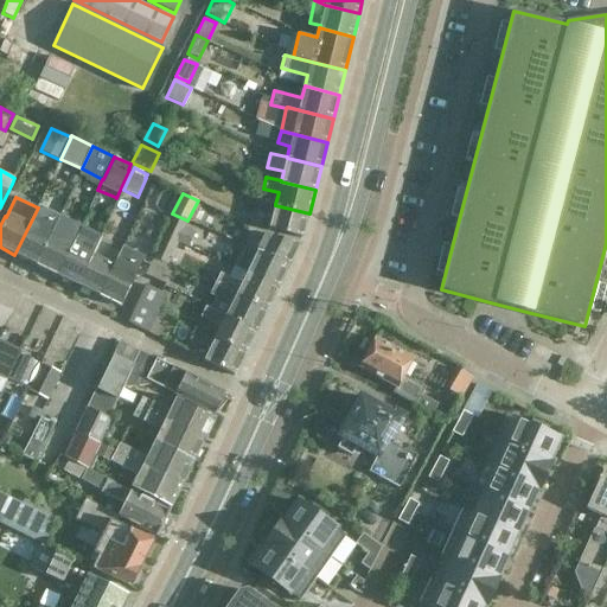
[(268,229),(304,238),(310,213),(275,205),(275,204),(260,200),(257,215),(272,218),(269,229),(268,229)]
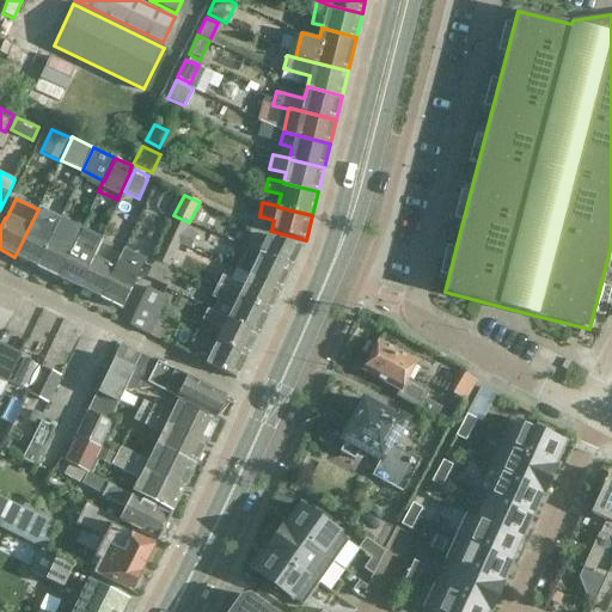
[(38,209),(14,257),(36,267),(60,219),(38,209)]
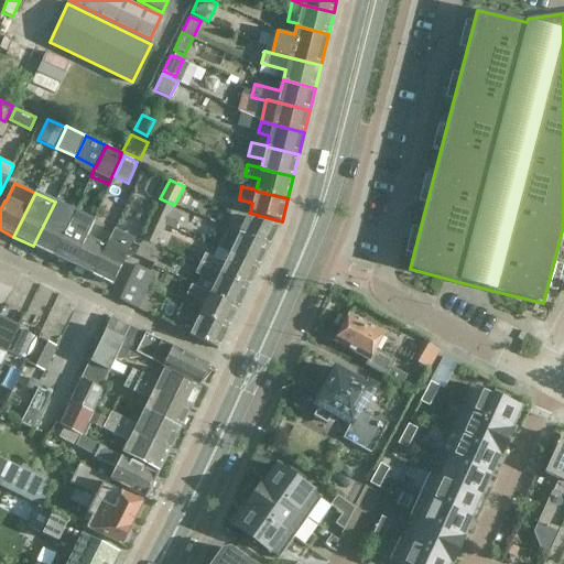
[(174,205),(160,198),(151,217),(166,225),(165,226),(175,229),(181,216),(172,212),(174,205)]
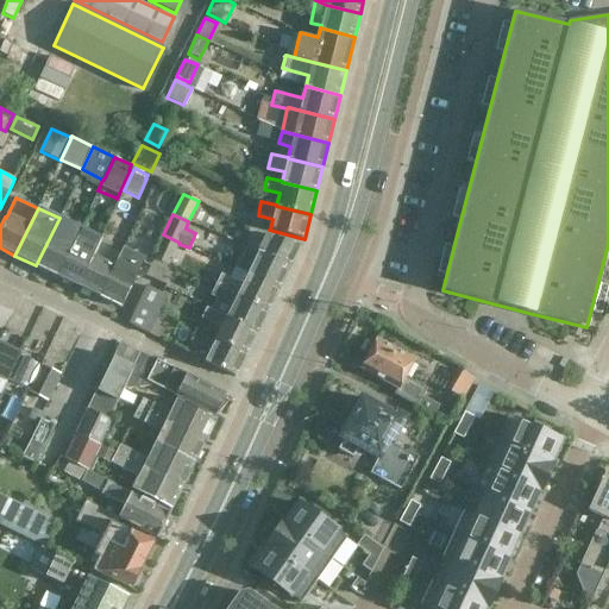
[(51,234),(36,265),(57,276),(80,228),(60,218),(51,234)]
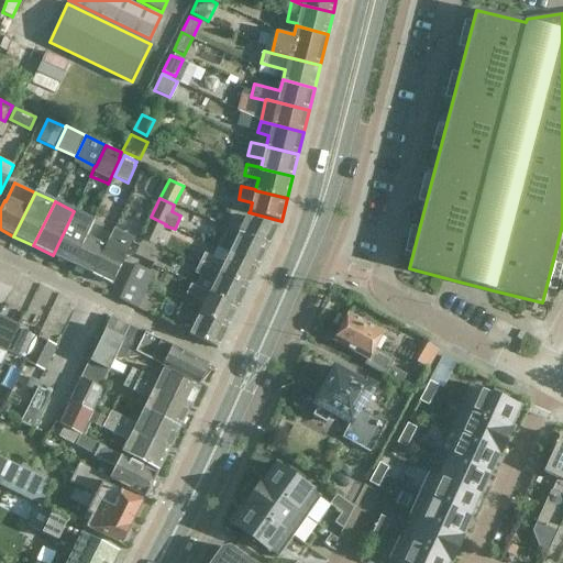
[(74,211),(53,255),(73,265),(95,220),(74,211)]
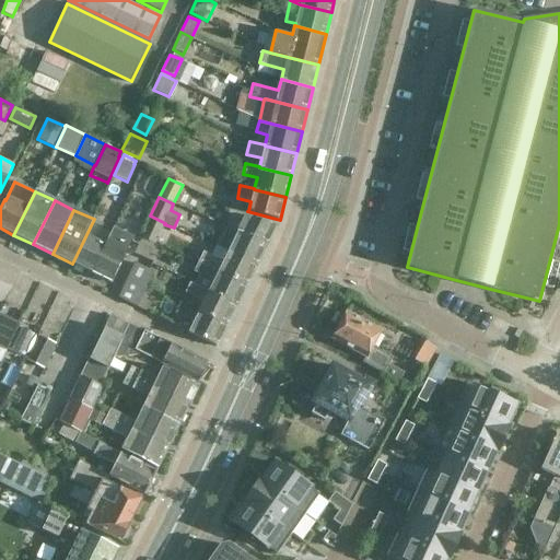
[(226,228),(266,245),(277,224),(244,216),(234,212),(226,228)]
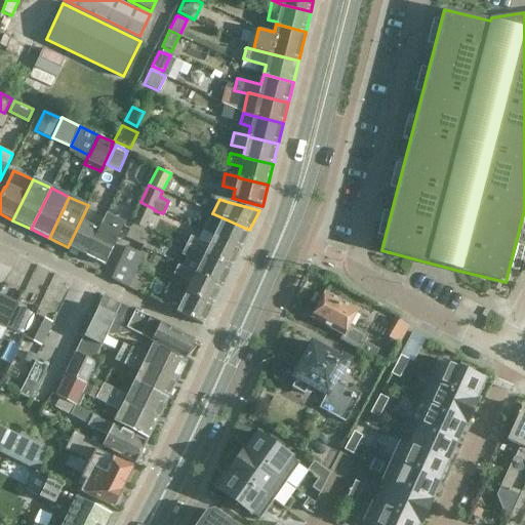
[(138,207),(132,221),(146,228),(154,210),(155,209),(140,202),(138,207)]
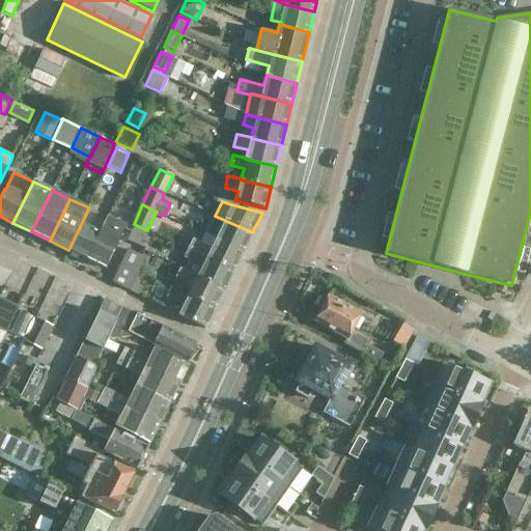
[(105,223),(95,218),(98,213),(89,207),(82,223),(68,250),(87,259),(101,231),(105,223)]
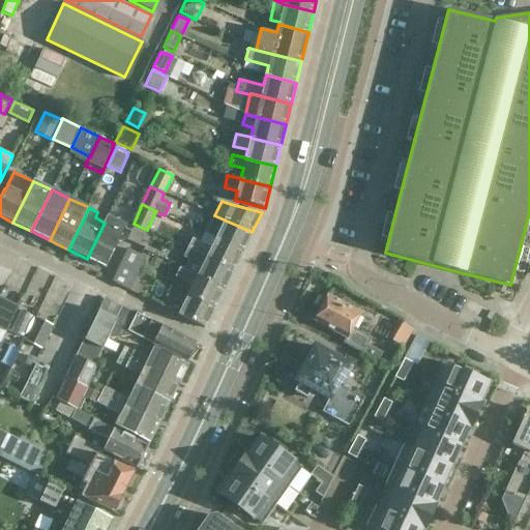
[(252,232),(214,215),(204,234),(242,252),(252,232)]
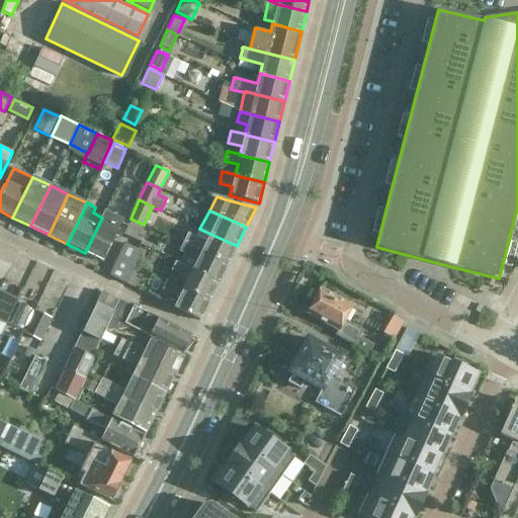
[(115,235),(119,226),(102,218),(98,226),(85,253),(103,261),(116,236),(115,235)]
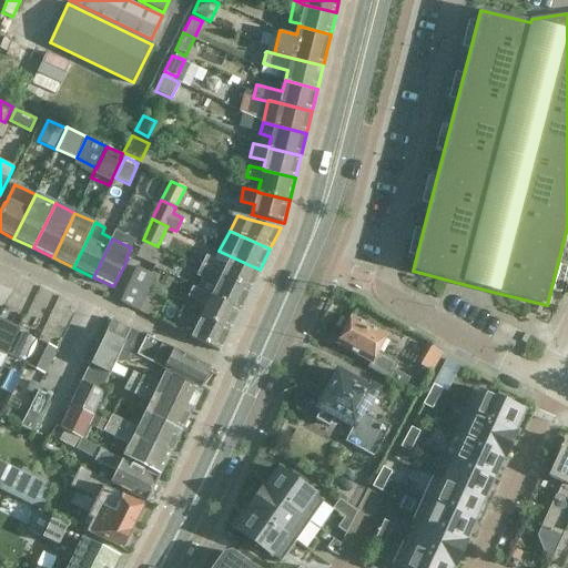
[(135,257),(150,263),(158,246),(143,240),(140,246),(140,247),(135,257)]
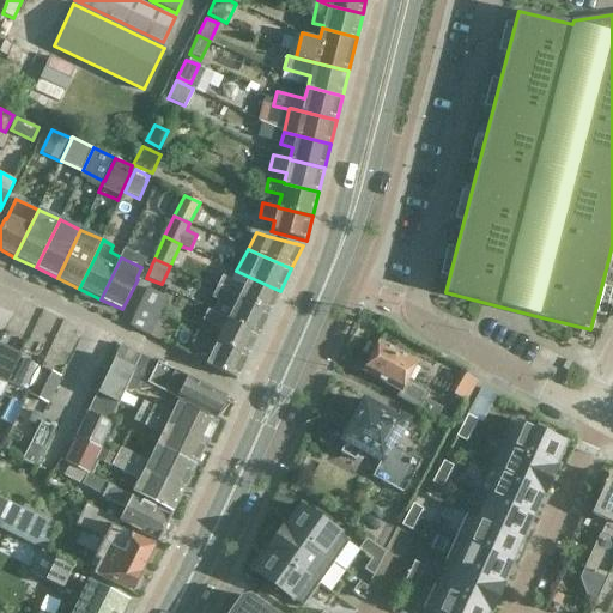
[(236,271),(231,280),(222,275),(217,286),(271,313),(280,291),(236,271)]
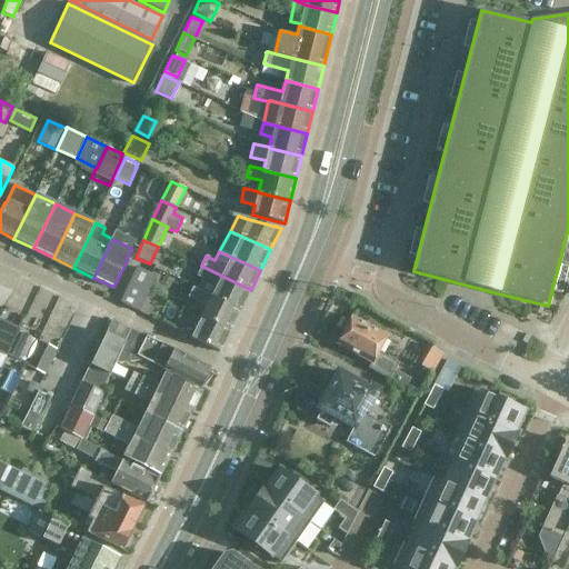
[(206,280),(201,289),(201,290),(241,310),(251,290),(201,266),(196,276),(206,280)]
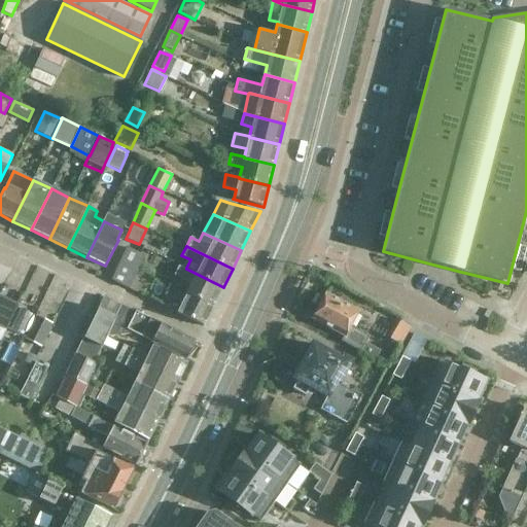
[(130,265),(139,269),(145,256),(126,247),(119,261),(129,266),(130,265)]
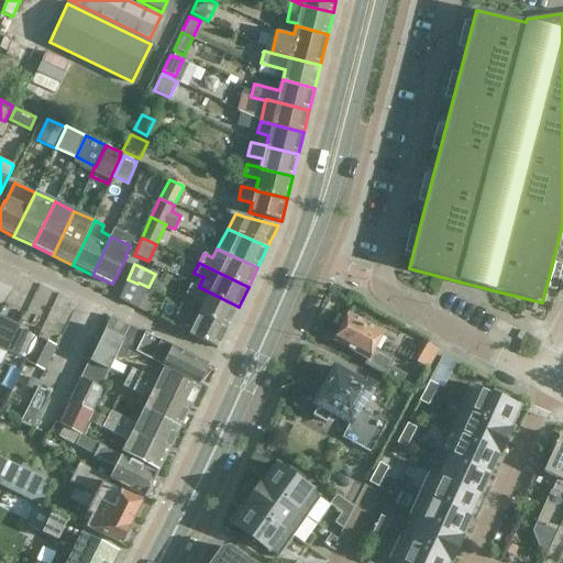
[(138,284),(128,279),(118,299),(138,309),(148,287),(139,283),(138,284)]
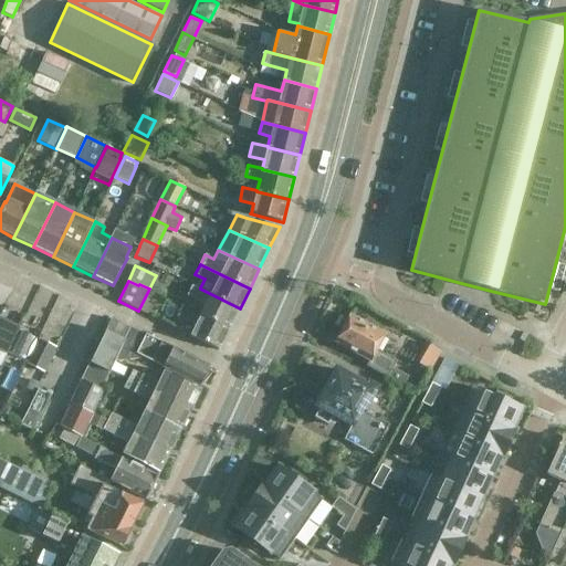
[(200,287),(197,285),(196,287),(192,285),(191,285),(187,296),(203,304),(199,314),(230,328),(240,308),(200,289),(200,287)]
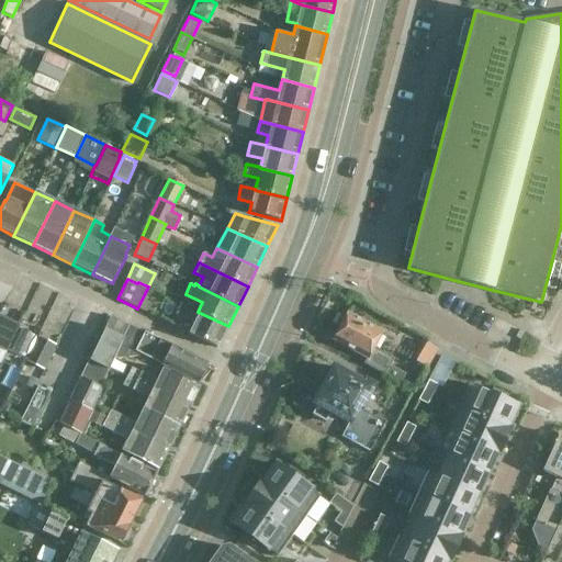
[(188,333),(217,347),(228,326),(198,312),(181,303),(175,315),(192,323),(188,333)]
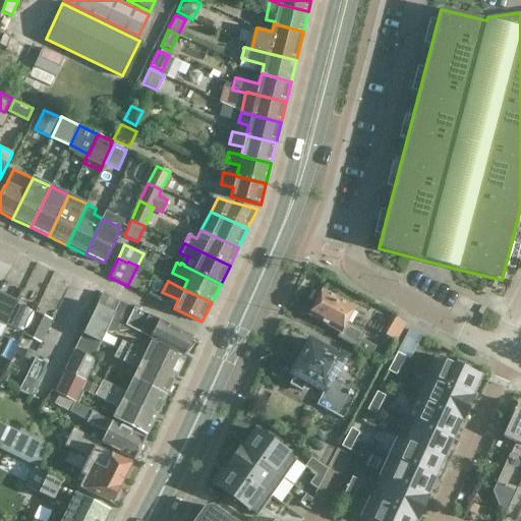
[(356,348),(371,356),(374,350),(377,346),(361,339),(365,332),(346,322),(354,307),(323,290),(308,315),(340,333),(358,343),(356,348)]
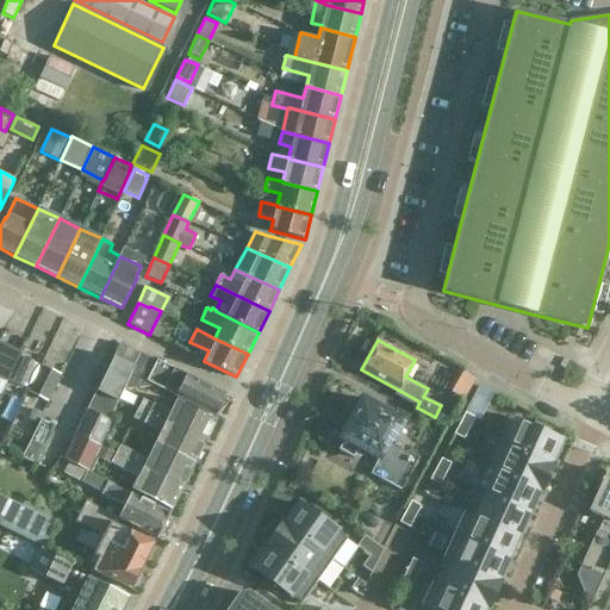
[(20,352),(0,342),(0,379),(6,383),(20,352)]
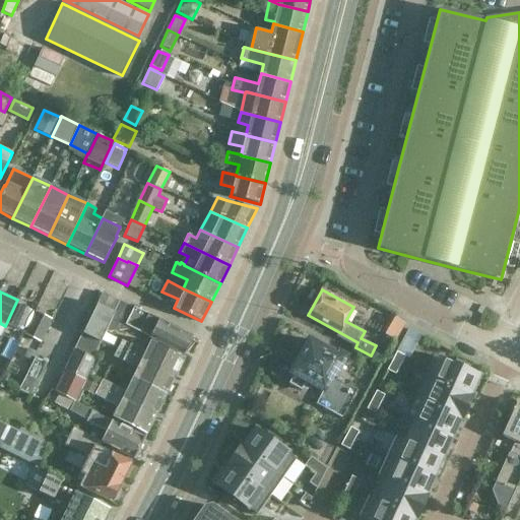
[(83,331),(101,339),(105,333),(112,319),(120,301),(102,293),(83,331)]
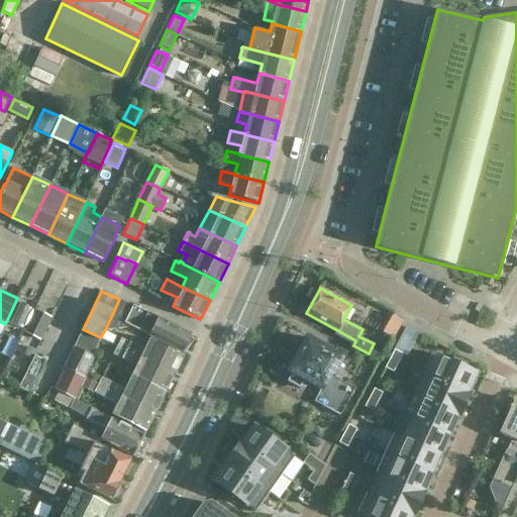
[(111,317),(104,331),(127,329),(128,326),(149,335),(148,335),(182,352),(191,334),(158,318),(158,317),(119,299),(111,317)]
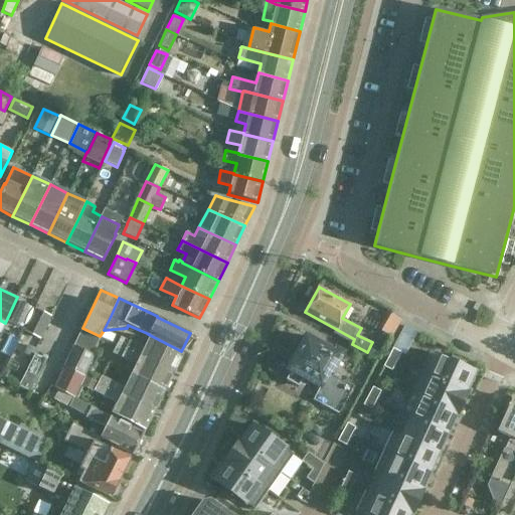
[(19,301),(10,321),(22,328),(32,307),(19,301)]
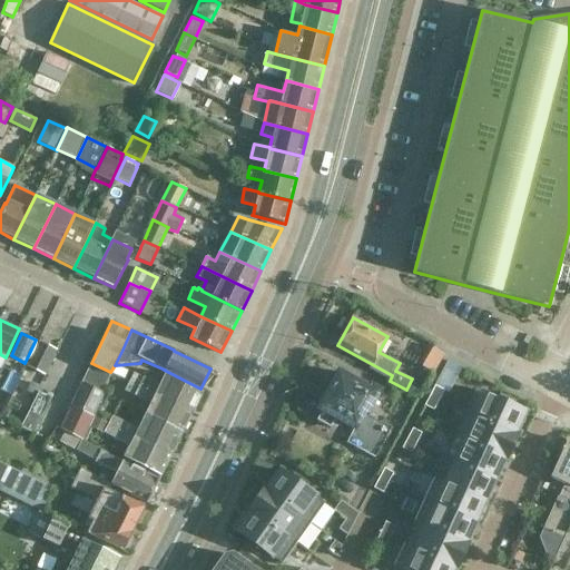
[(43,374),(56,350),(39,342),(27,366),(43,374)]
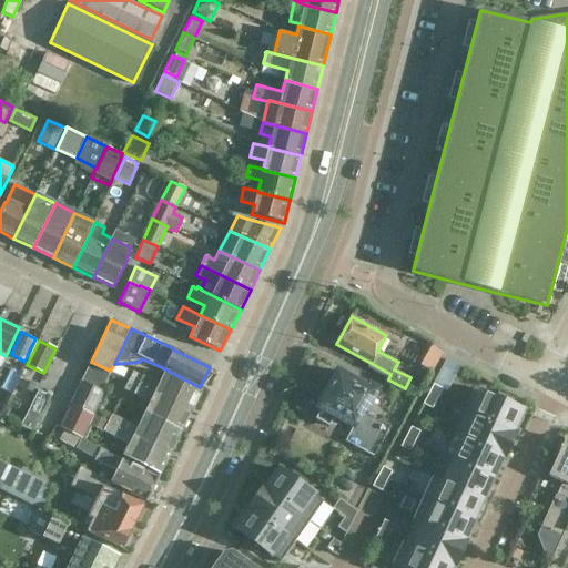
[(429,345),(422,363),(435,368),(443,350),(429,345)]
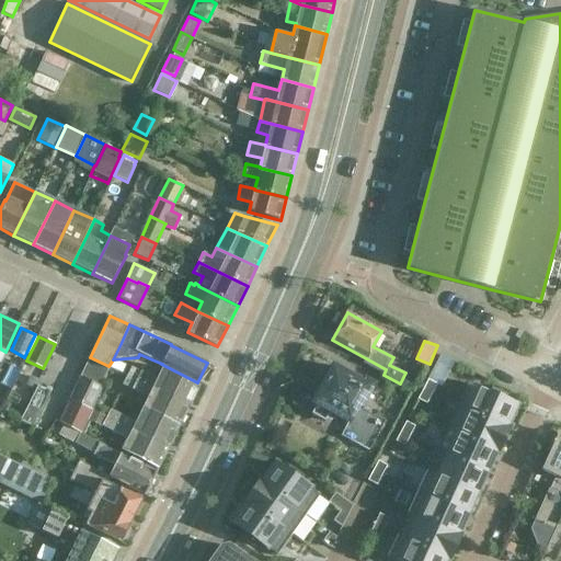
[(443,385),(455,359),(441,352),(428,378),(443,385)]
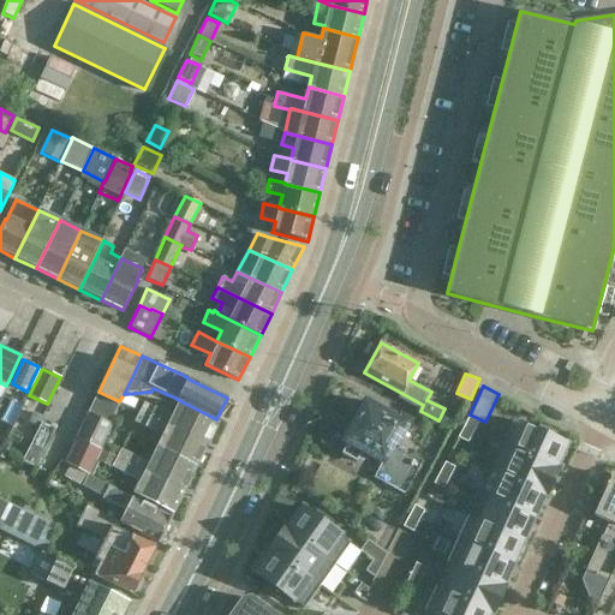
[(99,392),(89,415),(108,424),(119,401),(99,392)]
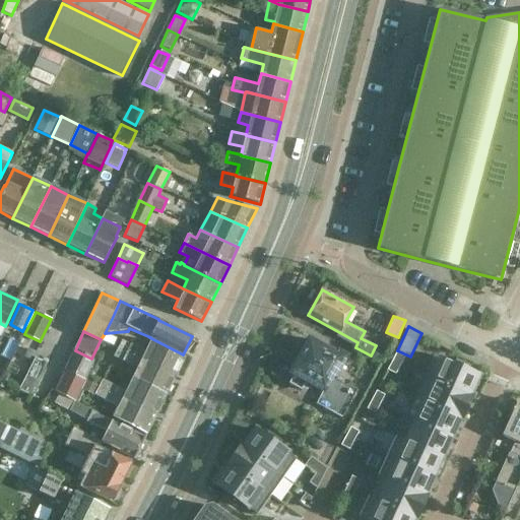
[(118,347),(175,376),(184,358),(150,341),(146,350),(121,339),(118,347)]
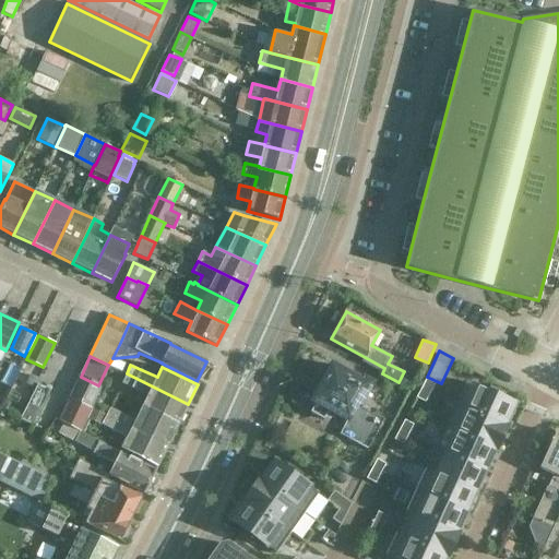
[(331,365),(311,402),(314,403),(310,413),(323,420),(329,411),(346,420),(340,433),(367,450),(384,419),(359,406),(370,387),(331,365)]
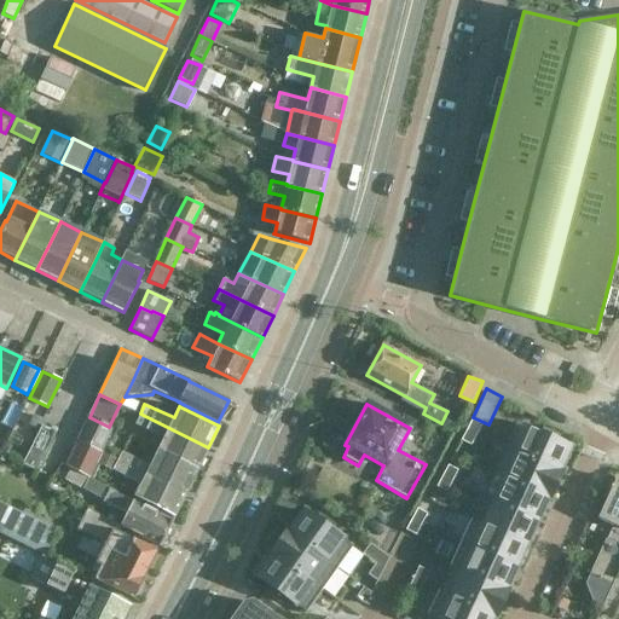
[(157,450),(197,470),(208,447),(140,414),(134,424),(163,439),(157,450)]
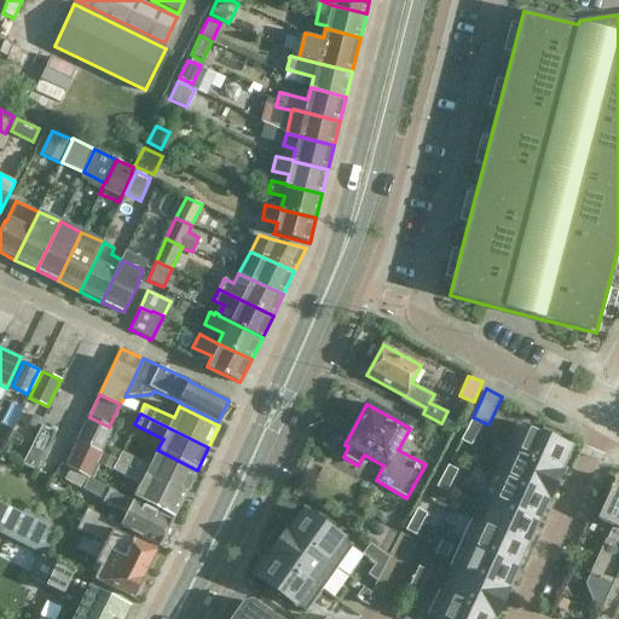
[(90,417),(77,441),(100,452),(111,428),(109,427),(90,417)]
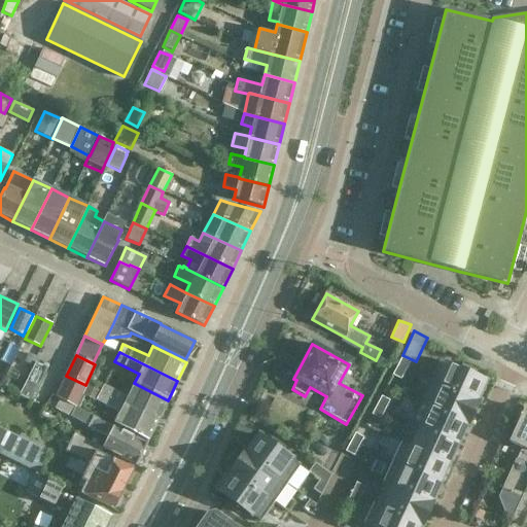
[(401,357),(396,366),(406,371),(410,361),(401,357)]
